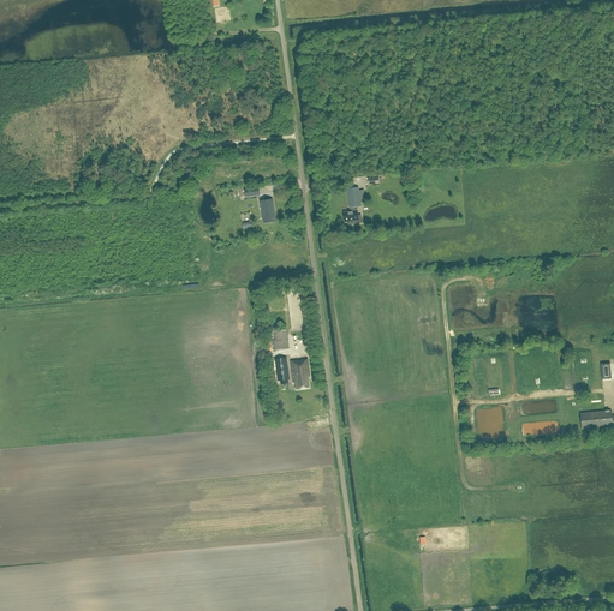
[(359,201),(358,189),(357,184),(345,185),(349,204),(349,208),(341,209),(344,219),(347,217),(347,221),(361,219),(359,211),(357,213),(356,207),(356,203),(361,203),(359,201)]
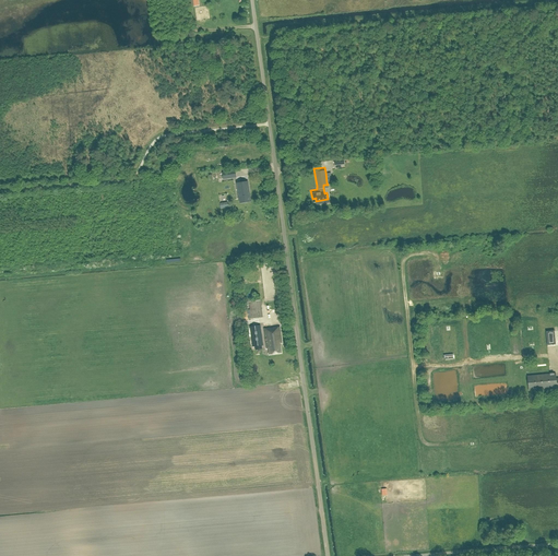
[(239,200),(248,199),(249,198),(247,179),(245,179),(237,180),(238,188),(237,188),(238,196),(239,196),(239,200)]
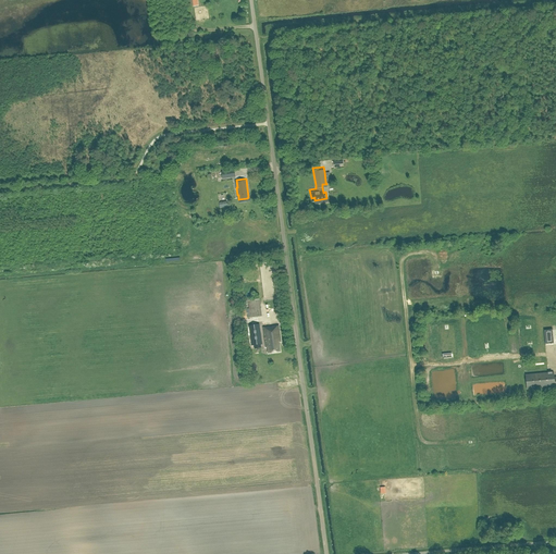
[(259,342),(260,342),(257,320),(249,321),(251,342),(252,342),(252,345),(260,344),(259,342)]
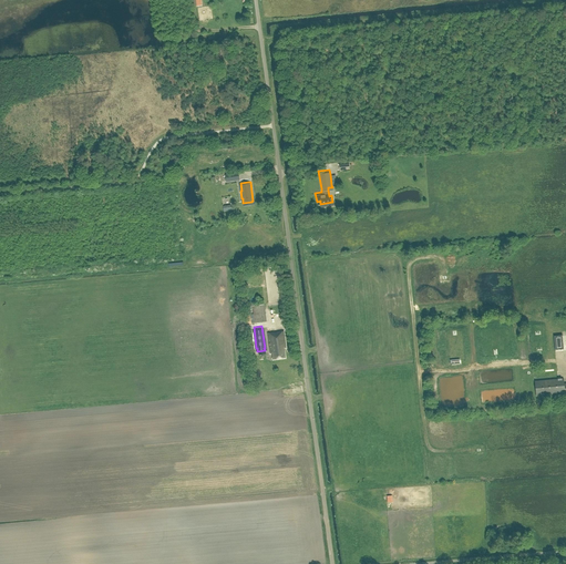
[(283,348),(285,348),(283,328),(267,330),(269,350),(271,350),(273,356),(284,355),(283,348)]
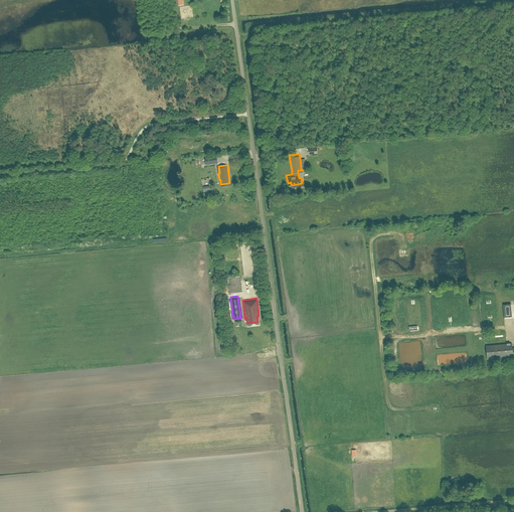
[(509,302),(502,302),(503,315),(511,314),(509,302)]
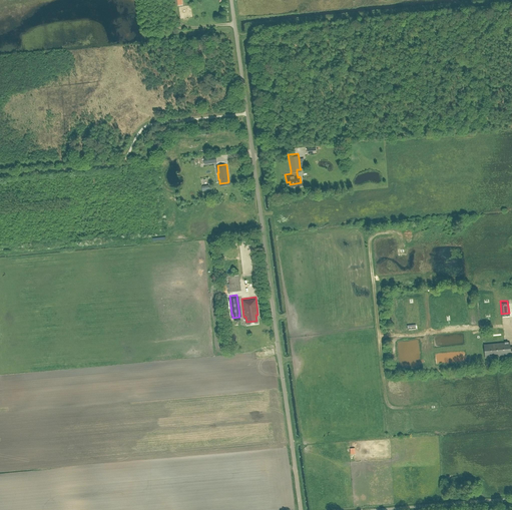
[(511,344),(509,345),(509,340),(483,342),(484,356),(503,354),(503,355),(511,354),(511,344)]
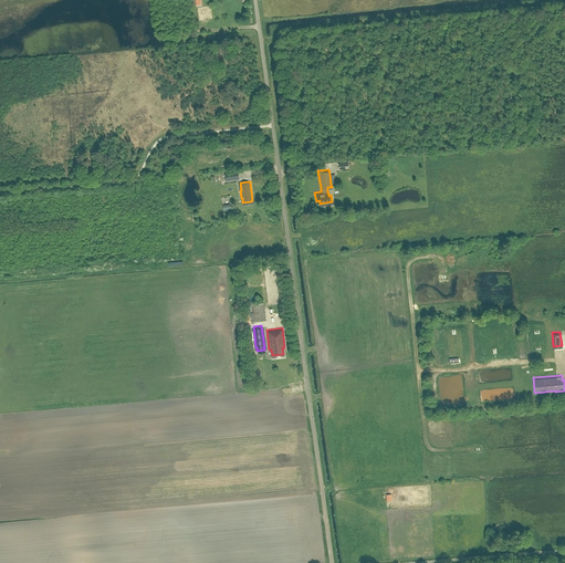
[(288,389),(296,389),(295,379),(286,381),(288,389)]
